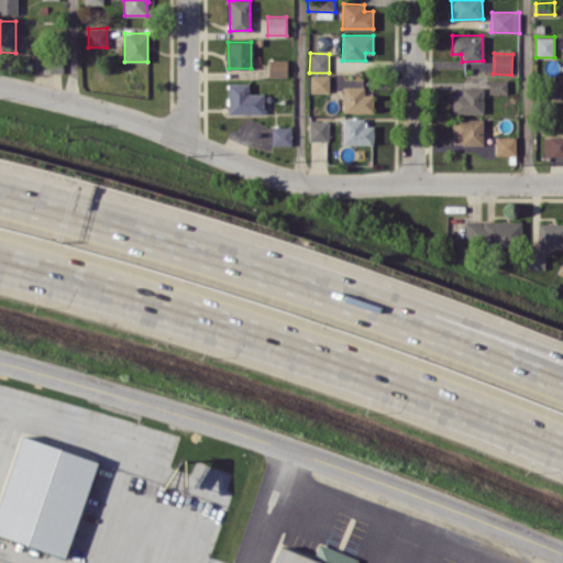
[(287,59),(268,58),(268,76),(287,76),(287,59)]
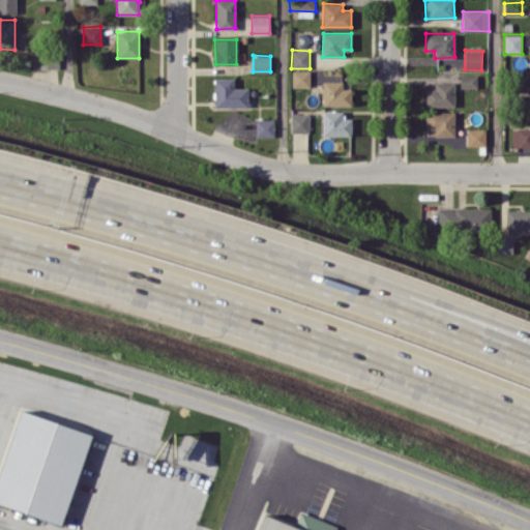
[(308,69),(291,70),(292,87),(310,86),(308,69)]
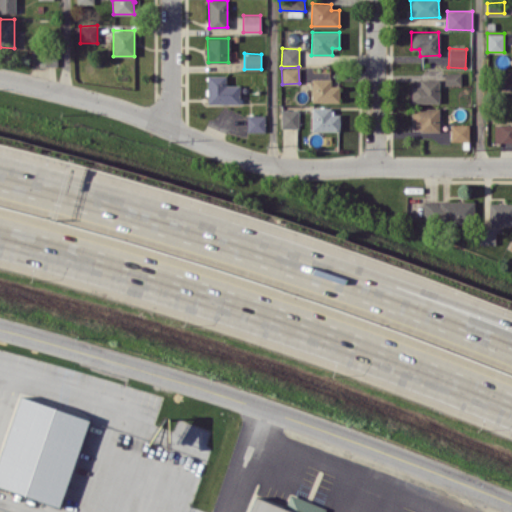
[(461,85),(461,72),(445,72),(445,85),(461,85)]
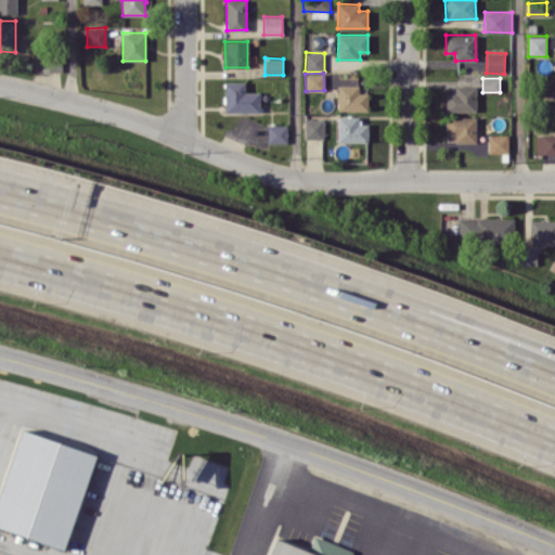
[(261,112),(262,92),(245,92),(245,81),(224,81),(224,112),(261,112)]
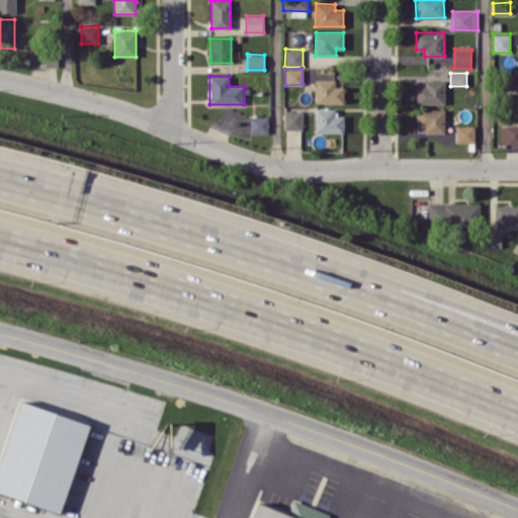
[(334,86),(334,79),(315,79),(315,103),(343,102),(343,86),(334,86)]
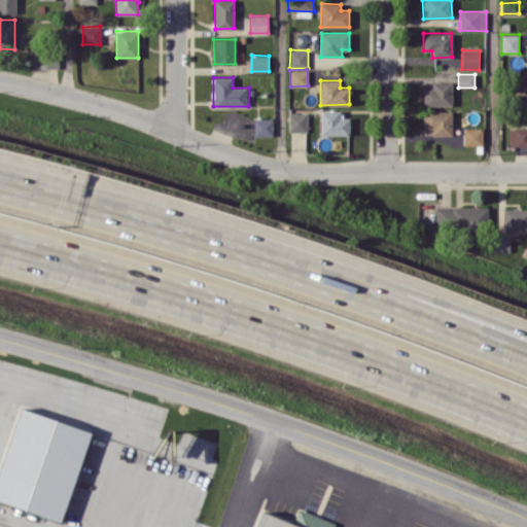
[(452,105),(452,81),(432,81),(432,89),(423,89),(423,106),(452,105)]
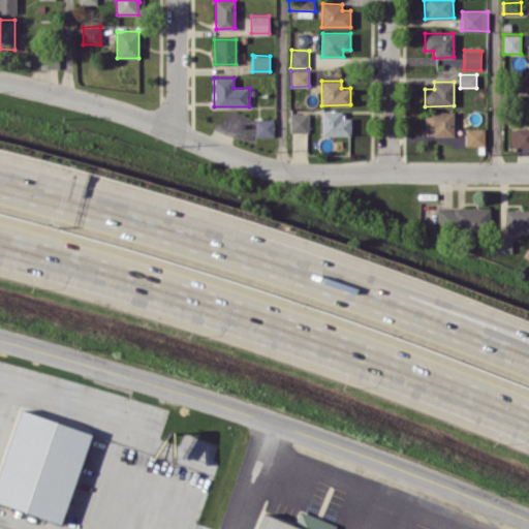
[(350,118),(341,118),(341,110),(321,111),(321,135),(350,134),(350,118)]
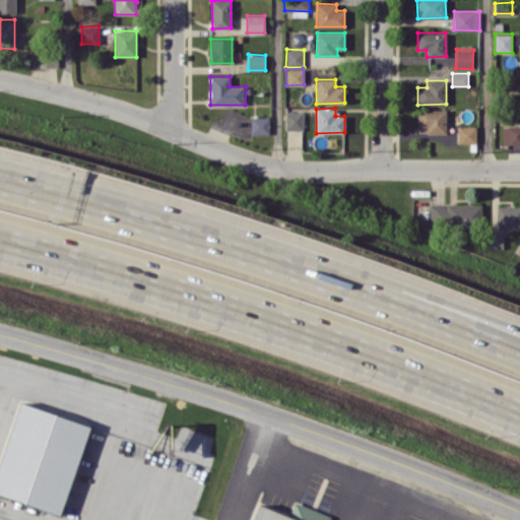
[(446,109),(417,109),(417,126),(427,126),(427,133),(446,133),(446,109)]
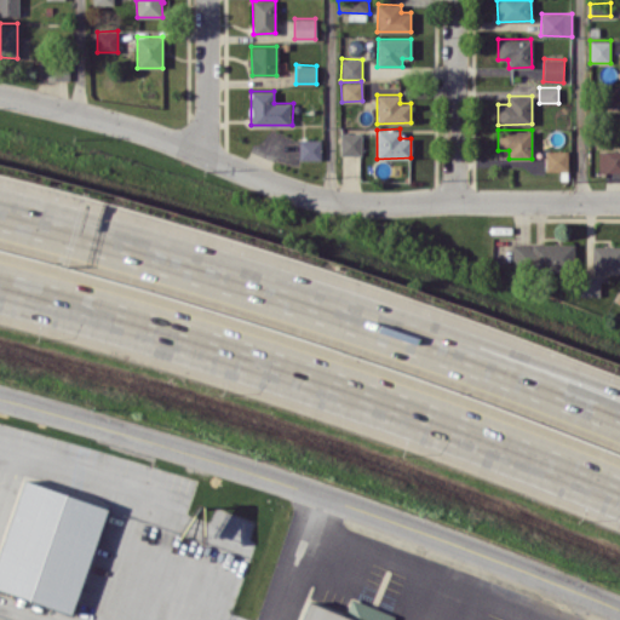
[(361,155),(361,133),(340,132),(339,154),(361,155)]
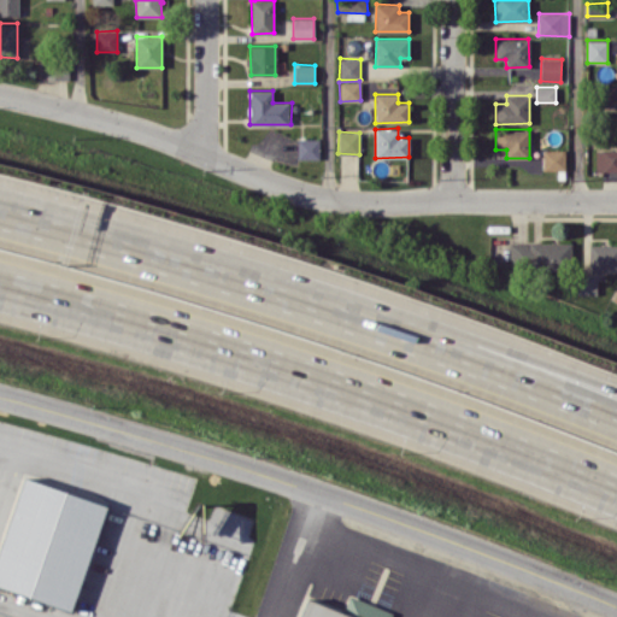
[(319,137),(298,139),(298,159),(319,158),(319,137)]
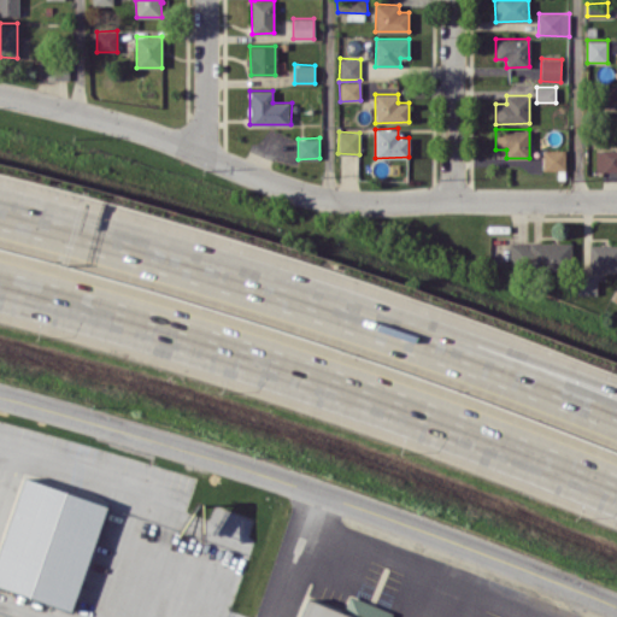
[(616,148),(595,150),(597,171),(616,170),(616,148)]
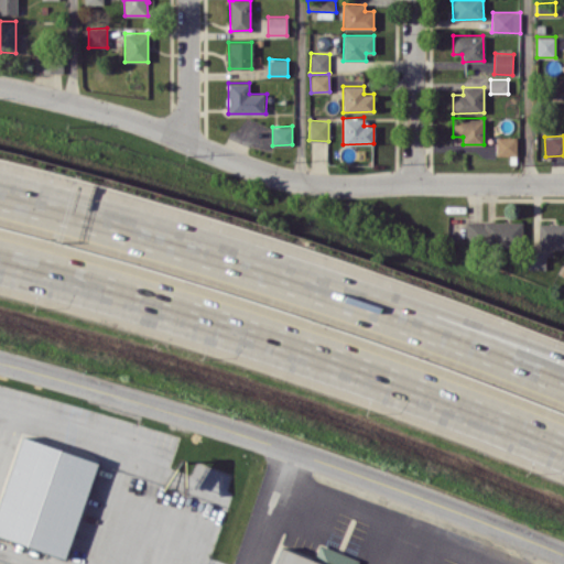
[(517,137),(497,137),(497,155),(517,154),(517,137)]
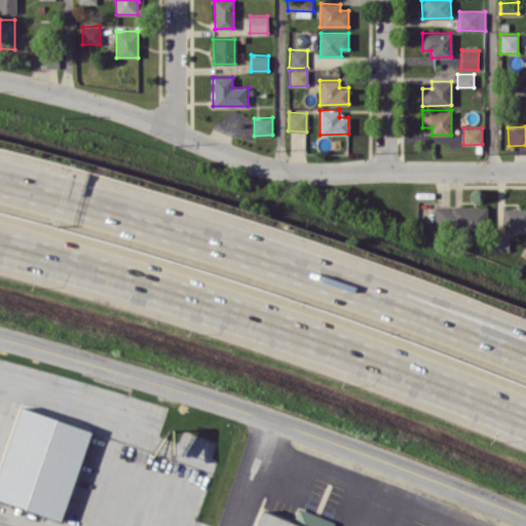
[(434,227),(487,229),(487,207),(435,205),(434,227)]
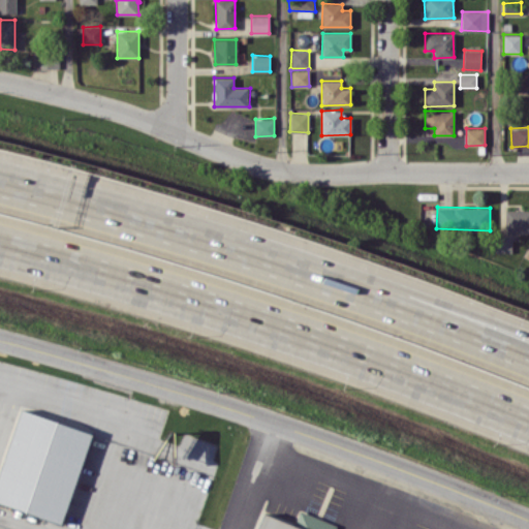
[(528,209),(505,209),(504,232),(528,232),(528,209)]
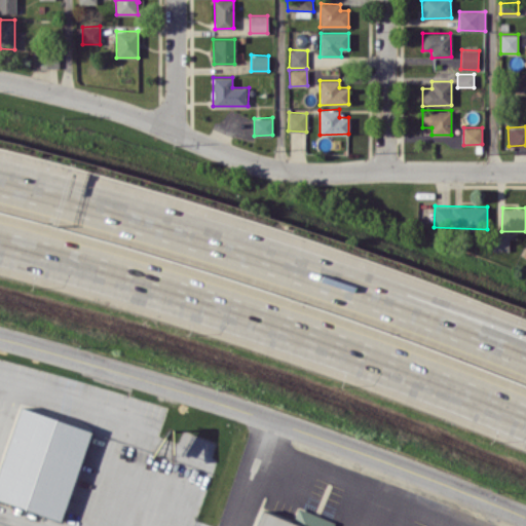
[(510,234),(491,233),(490,251),(509,251),(510,234)]
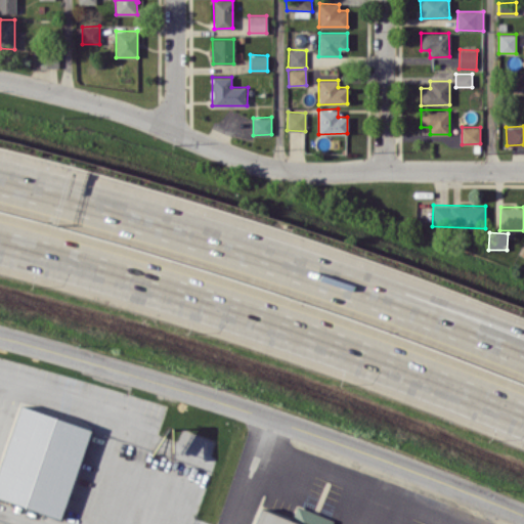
[(90,427),(18,406),(0,466),(0,498),(62,518),(90,427)]
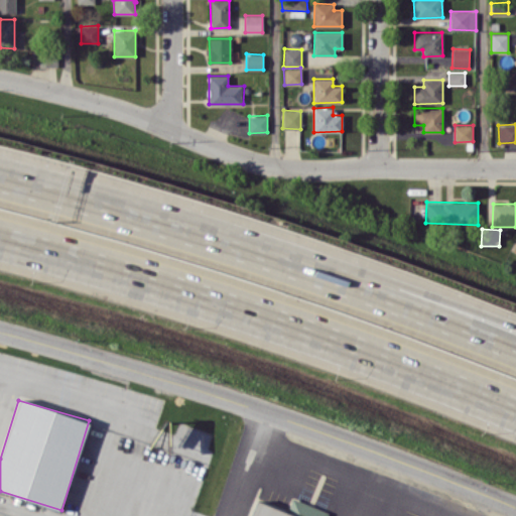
[(326,515),(328,511),(291,498),(287,511),(254,500),(248,515),(326,515)]
